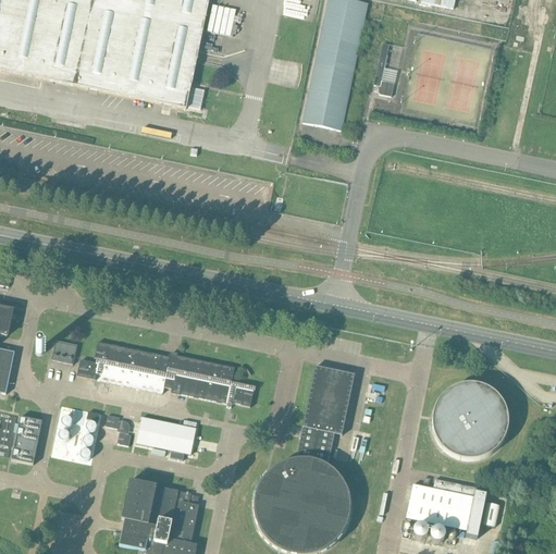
[(0,0),(0,66),(76,84),(93,0),(0,0)]
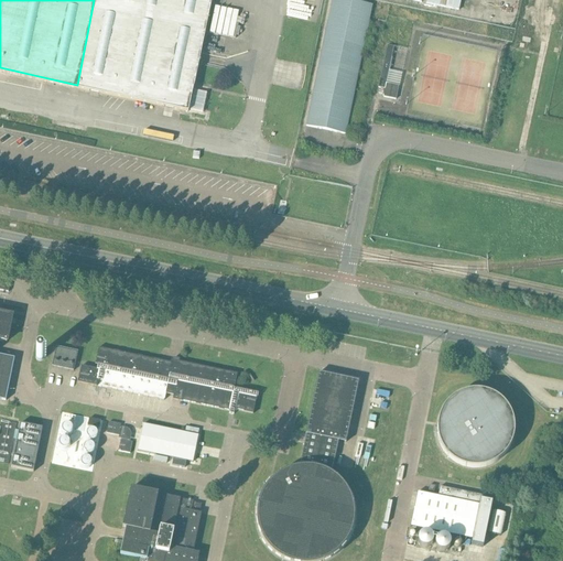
[(94,0),(77,85),(90,87),(190,108),(192,95),(210,0),(94,0)]
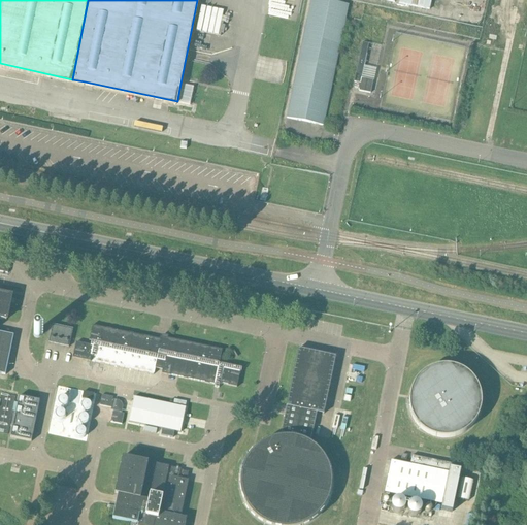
[(325,123),(350,2),(340,0),(310,0),(288,115),(325,123)]
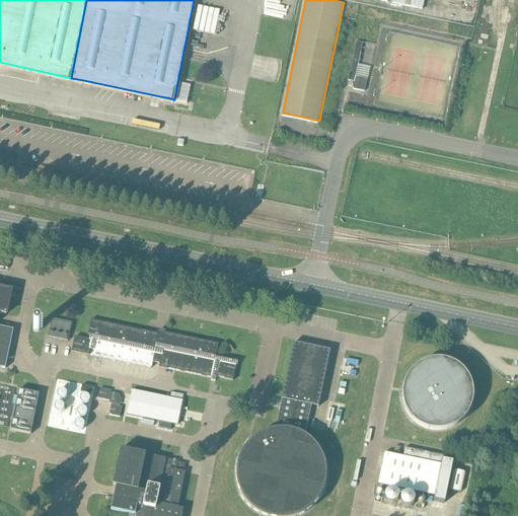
[(357,39),(349,78),(356,79),(354,86),(366,88),(368,76),(369,77),(372,65),(359,62),(363,41),(357,39)]
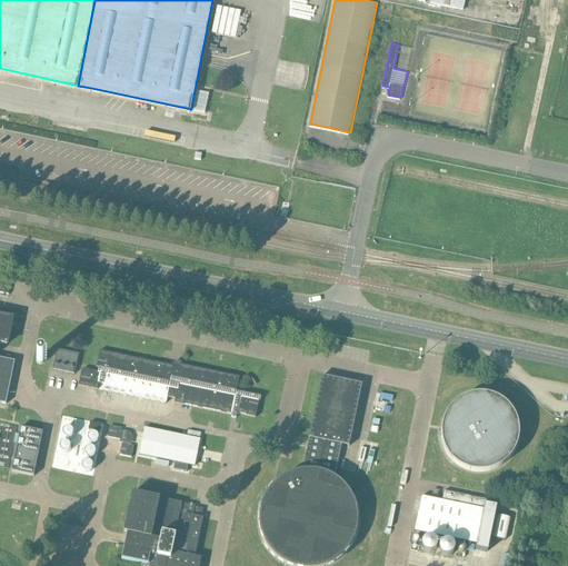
[(197,87),(193,105),(206,107),(209,90),(197,87)]
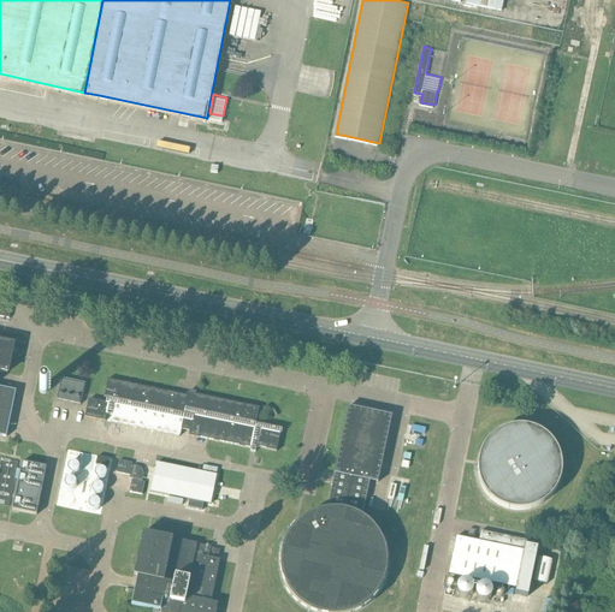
[(12,308),(0,304),(0,313),(11,315),(12,308)]
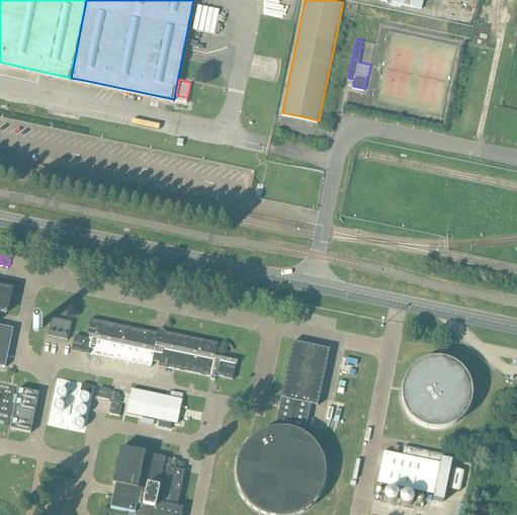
[(0,309),(7,311),(12,287),(0,284),(0,309)]
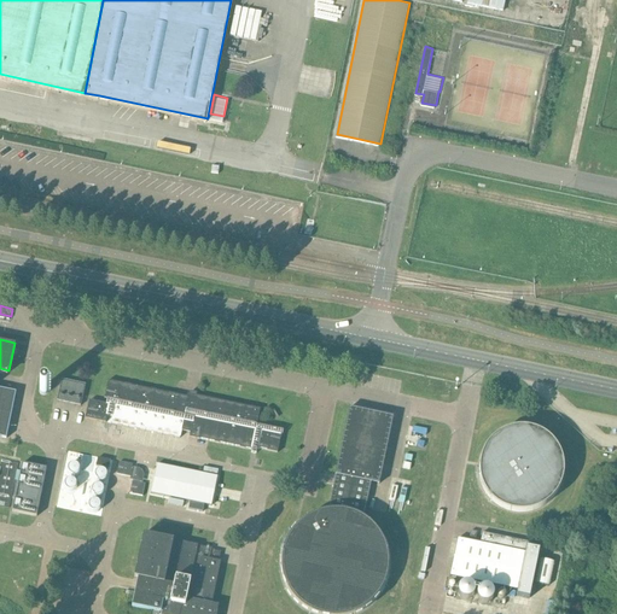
[(63,378),(59,398),(82,403),(87,382),(63,378)]
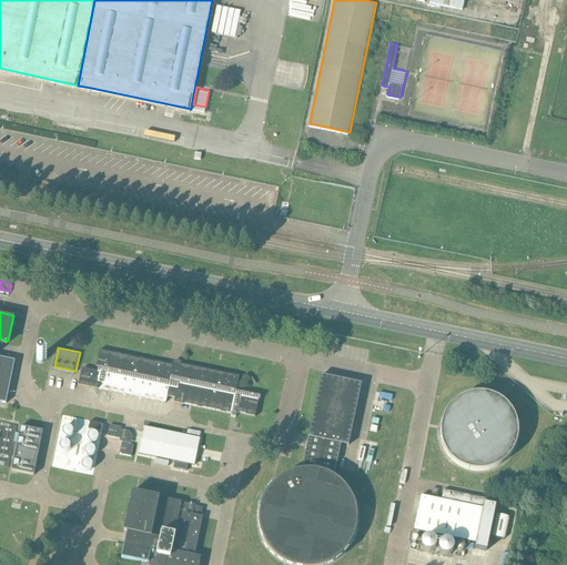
[(99,369),(88,366),(83,365),(79,382),(98,386),(100,380),(104,381),(103,386),(104,387),(103,387),(165,400),(166,400),(168,394),(175,395),(175,400),(231,411),(232,411),(232,413),(236,414),(238,410),(256,414),(260,397),(261,397),(261,393),(238,387),(240,374),(182,361),(181,364),(101,347),(100,347),(100,349),(97,364),(100,364),(99,369)]
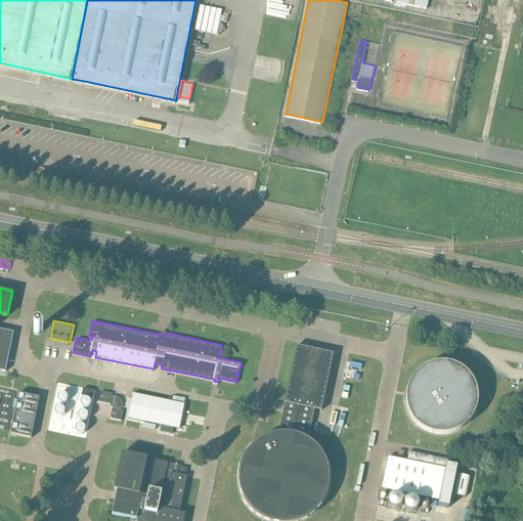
[(0,367),(6,370),(14,330),(0,327),(0,367)]
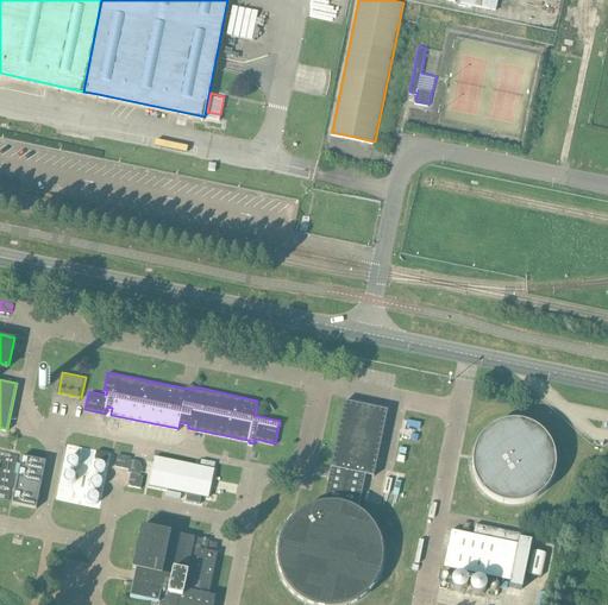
[(375,474),(380,452),(389,408),(345,398),(331,465),(332,465),(326,491),(324,499),(320,500),(317,502),(313,503),(312,503),(309,504),(307,505),(304,508),(301,509),(299,510),(298,511),(296,512),(295,514),(293,516),(292,517),(289,520),(288,521),(287,523),(287,524),(286,525),(284,527),(283,528),(283,530),(282,534),(281,535),(280,537),(280,539),(280,541),(279,542),(279,546),(279,548),(279,550),(279,553),(279,554),(279,556),(279,560),(279,562),(280,565),(280,567),(281,571),(282,573),(283,577),(284,579),(286,580),(287,583),(290,586),(292,588),(293,590),(294,591),(295,592),(298,594),(300,596),(302,597),(304,598),(305,599),(307,600),(309,602),(312,602),(313,603),(315,604),(319,604),(321,604),(323,604),(338,604),(340,604),(343,604),(344,604),(346,604),(349,603),(351,602),(353,600),(356,599),(358,598),(361,597),(362,596),(363,596),(365,593),(369,591),(371,587),(375,584),(377,580),(380,575),(381,572),(382,567),(383,563),(384,559),(384,554),(384,549),(384,547),(384,546),(383,543),(383,541),(382,537),(382,536),(381,534),(381,533),(380,530),(378,529),(378,528),(377,525),(376,523),(374,521),(371,517),(369,515),(368,514),(367,512),(364,511),(363,510),(362,509),(361,508),(359,508),(362,497),(367,472),(375,474)]
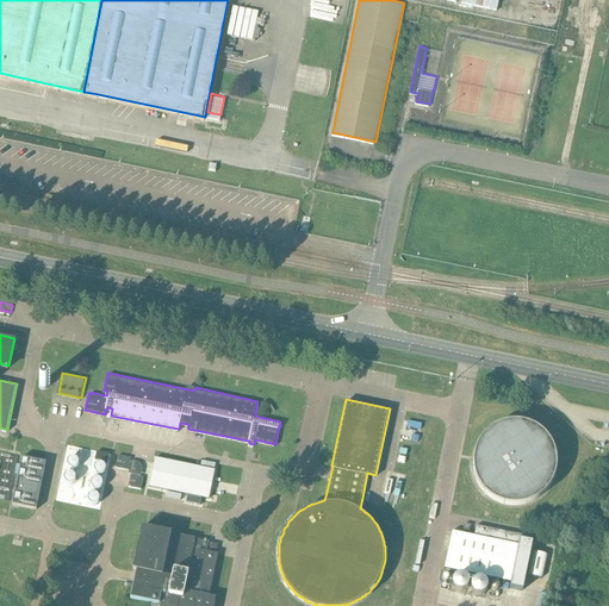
[(558,464),(558,461),(558,457),(557,454),(557,450),(555,447),(554,443),(552,439),(551,437),(548,433),(546,431),(542,429),(540,426),(536,425),(534,423),(530,422),(527,420),(523,419),(520,419),(516,419),(513,419),(509,419),(505,420),(502,422),(498,423),(495,424),(492,426),(489,429),(486,431),(484,433),(482,437),(479,439),(478,443),(477,447),(476,450),(474,454),(474,457),(474,461),(474,464),(474,468),(476,472),(477,475),(478,479),(479,481),(482,485),(484,487),(486,491),(489,493),(492,495),(495,497),(498,499),(502,500),(505,501),(509,501),(513,503),(516,503),(520,503),(523,501),(527,501),(530,500),(534,499),(536,497),(540,495),(542,493),(546,491),(548,487),(551,485),(552,481),(554,479),(555,475),(557,472),(557,468),(558,464)]
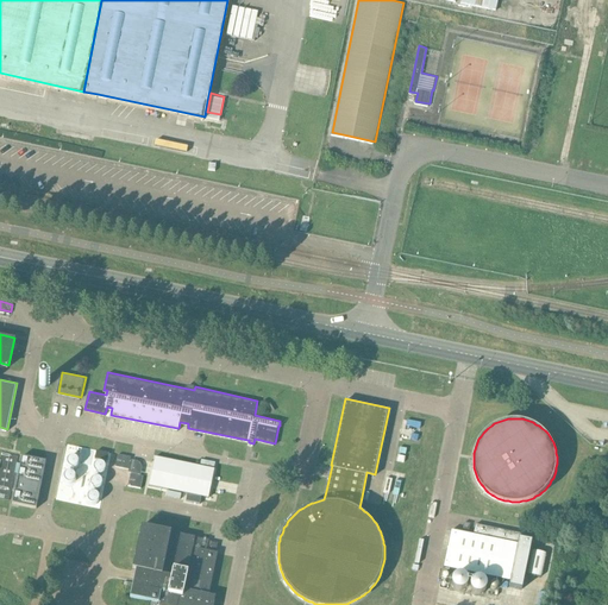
[(96,455),(108,458),(110,451),(98,448),(96,455)]
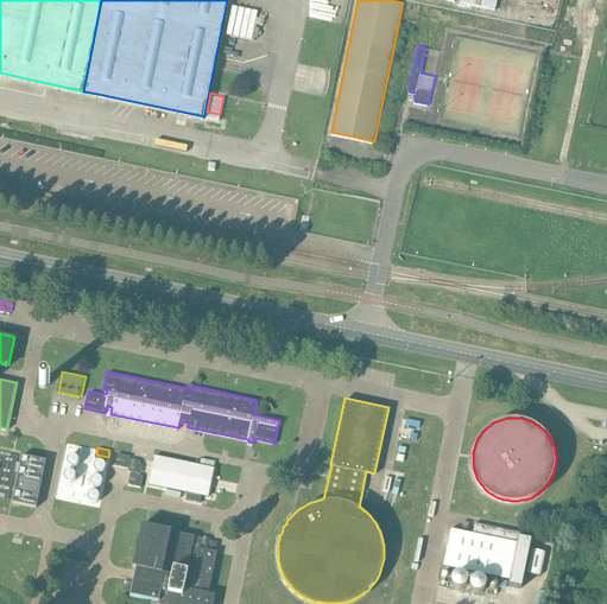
[(2,449),(1,456),(0,456),(0,494),(11,496),(16,469),(19,470),(21,461),(18,459),(19,452),(2,449)]
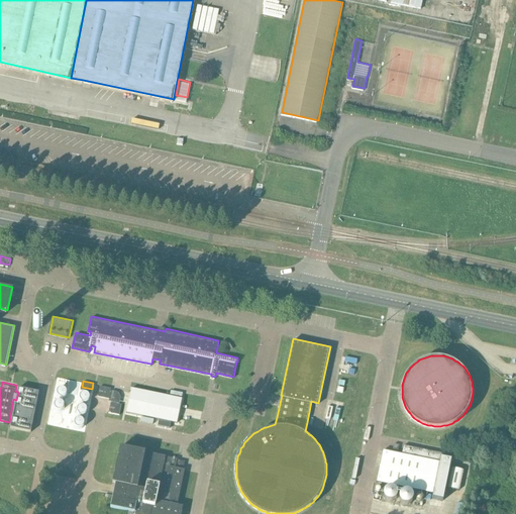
[(109,397),(112,386),(101,384),(99,394),(109,397)]
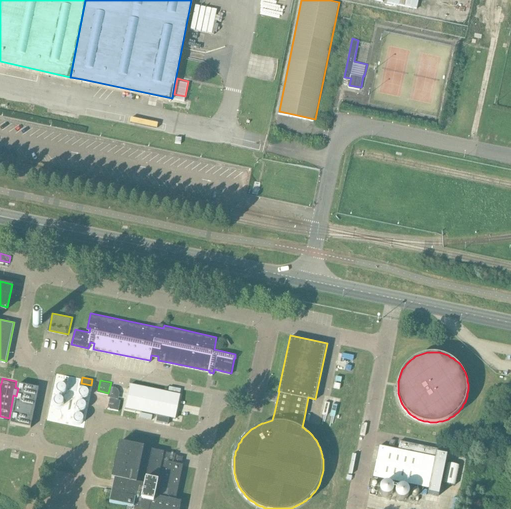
[(57,385),(57,386),(57,387),(57,388),(58,389),(59,390),(60,391),(61,391),(62,391),(63,391),(64,390),(65,390),(65,389),(66,389),(66,388),(66,387),(66,386),(66,385),(66,384),(65,383),(65,382),(64,382),(63,381),(62,381),(61,381),(60,381),(59,382),(58,383),(58,384),(57,384),(57,385)]
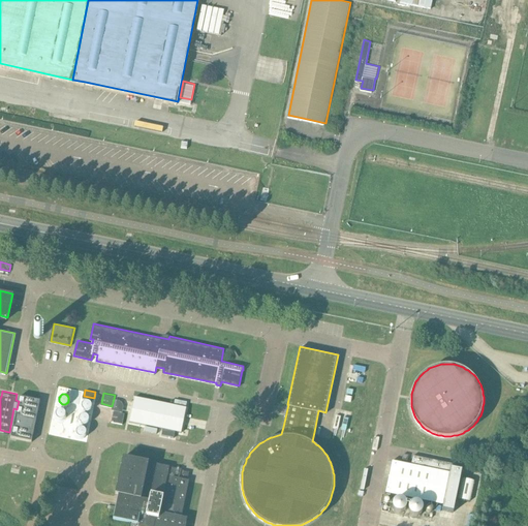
[(40,399),(20,395),(11,436),(32,440),(40,399)]
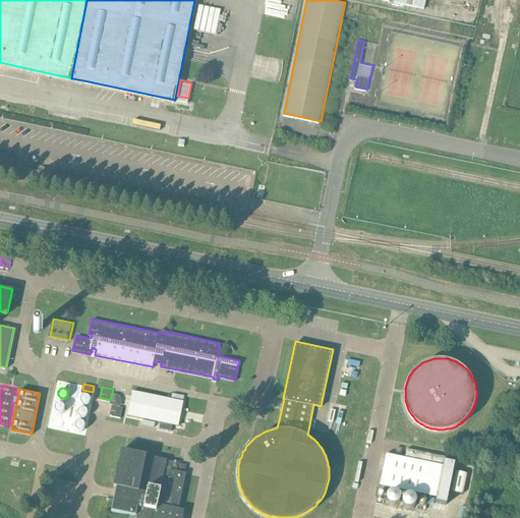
[(133,389),(128,413),(161,420),(160,426),(172,429),(173,422),(179,424),(184,400),(133,389)]
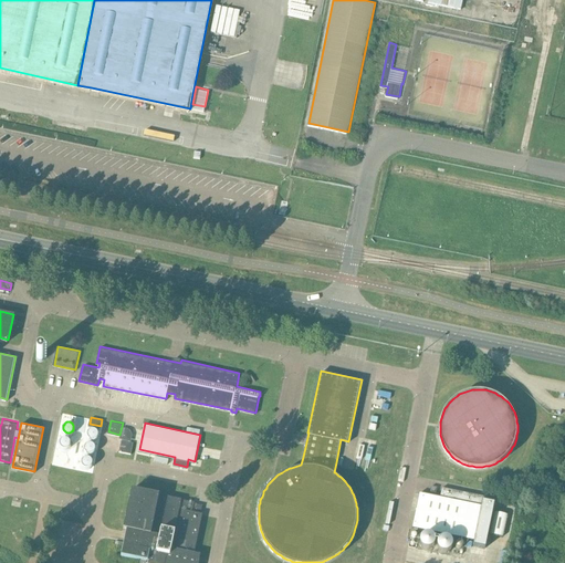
[(89,431),(89,433),(89,434),(89,435),(90,436),(90,437),(91,437),(92,438),(93,438),(94,438),(95,438),(96,437),(97,436),(98,435),(98,434),(98,433),(98,431),(98,430),(98,429),(97,429),(96,428),(96,427),(95,427),(94,427),(93,427),(92,427),(91,427),(90,428),(90,429),(89,429),(89,430),(89,431)]
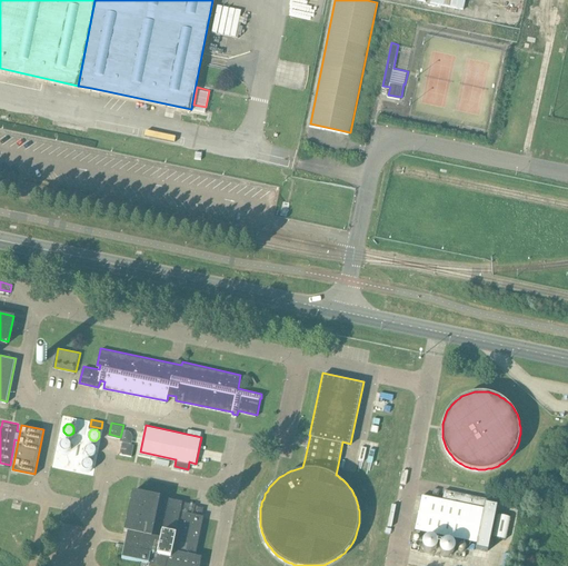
[(61,443),(60,444),(61,445),(61,446),(61,447),(62,447),(62,448),(63,448),(65,449),(66,449),(67,449),(68,449),(68,448),(69,448),(70,447),(71,446),(71,445),(71,444),(71,443),(71,442),(70,442),(70,440),(69,439),(68,439),(68,438),(67,438),(66,438),(65,438),(63,439),(62,439),(62,440),(61,442),(61,443)]
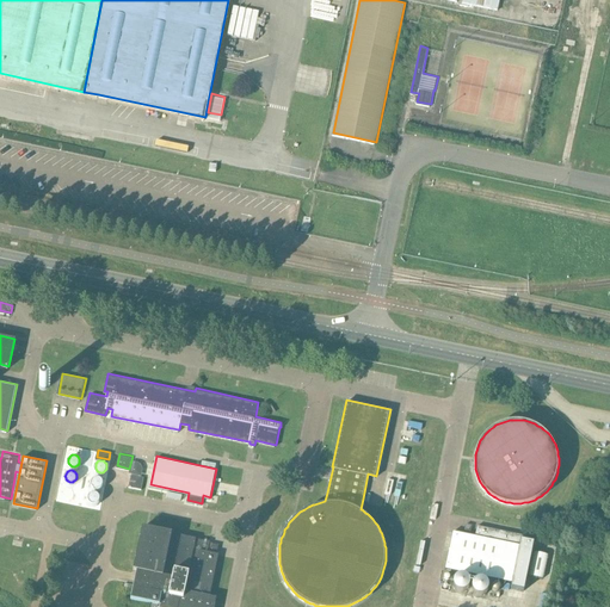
[(131,472),(129,484),(142,488),(145,475),(131,472)]
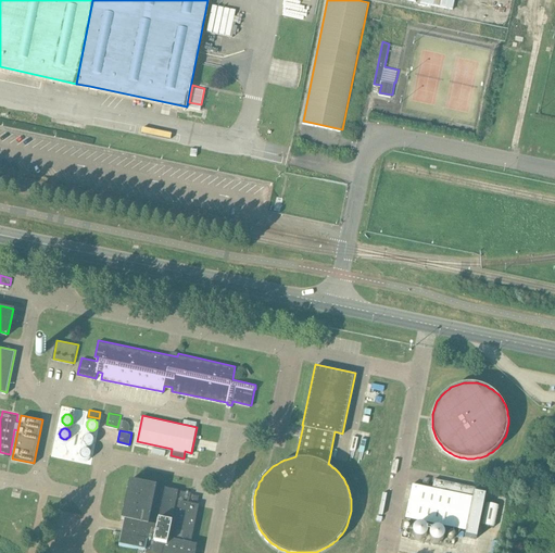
[(84,438),(84,439),(84,440),(85,441),(85,442),(86,442),(86,443),(87,443),(88,443),(89,443),(90,443),(91,443),(92,442),(93,441),(93,440),(93,439),(95,438),(93,438),(93,437),(93,436),(92,435),(91,434),(90,434),(89,434),(88,434),(87,434),(86,434),(86,435),(85,435),(85,436),(84,437),(84,438)]
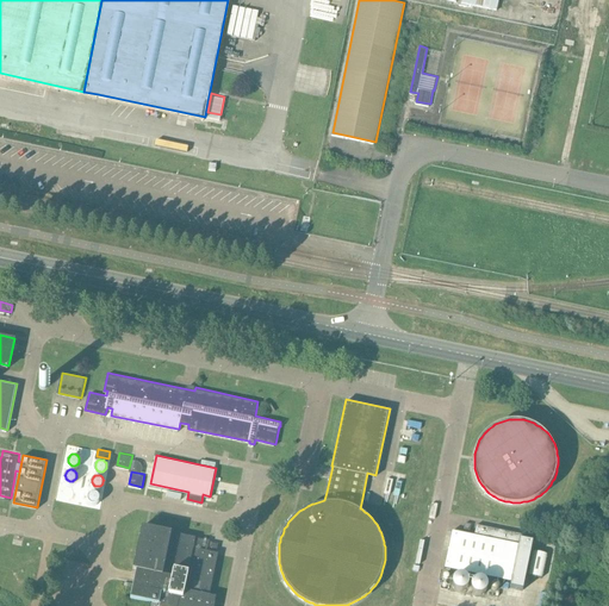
[(88,494),(88,495),(88,497),(89,498),(89,499),(89,500),(91,500),(92,501),(93,501),(94,501),(95,501),(97,501),(98,500),(99,499),(99,498),(100,497),(100,495),(100,494),(99,494),(99,493),(98,492),(97,491),(95,491),(94,491),(93,491),(92,491),(91,492),(89,492),(89,493),(89,494),(88,494)]
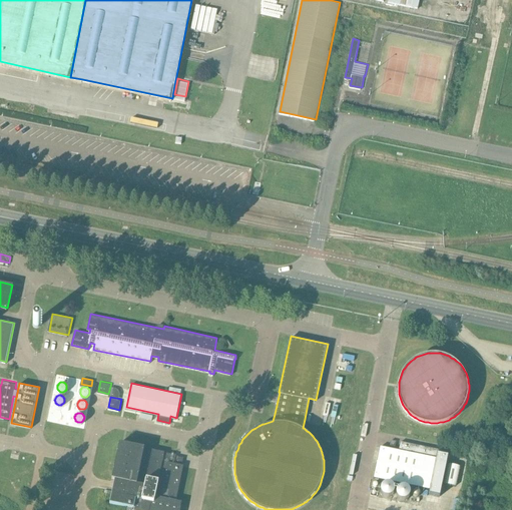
[(374,476),(430,487),(429,492),(440,494),(448,454),(439,452),(440,448),(401,440),(399,449),(381,445),(374,476)]
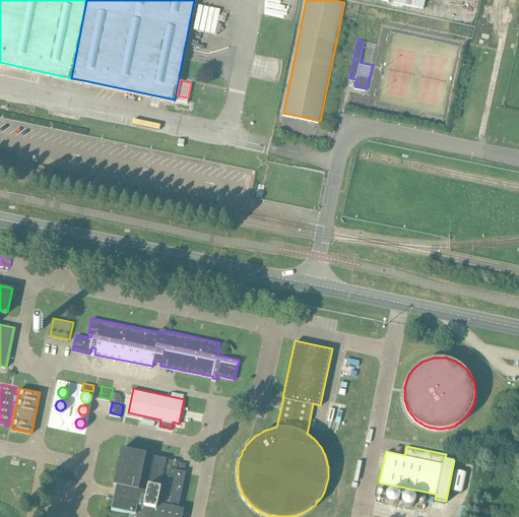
[(137,516),(182,516),(185,507),(179,506),(187,470),(178,468),(180,459),(122,447),(114,483),(117,485),(116,491),(112,509),(130,512),(129,516),(135,516),(137,516)]
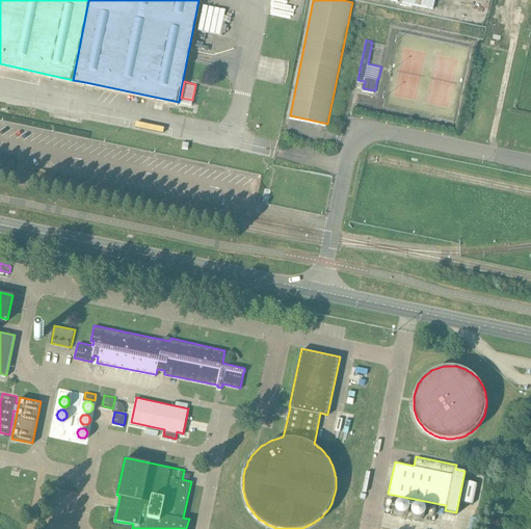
[(392,512),(395,497),(388,496),(385,511),(392,512)]
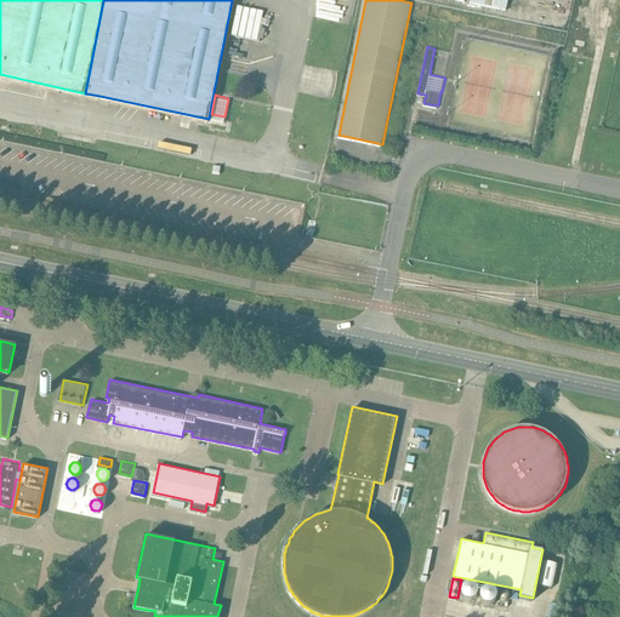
[(461,589),(461,590),(461,593),(461,594),(462,595),(464,596),(465,598),(466,599),(467,599),(468,599),(471,599),(472,599),(473,599),(475,598),(476,596),(477,595),(478,594),(478,593),(478,590),(478,589),(478,588),(477,587),(476,586),(475,584),(473,583),(472,583),(471,582),(468,582),(467,583),(466,583),(465,584),(464,586),(462,587),(461,588),(461,589)]
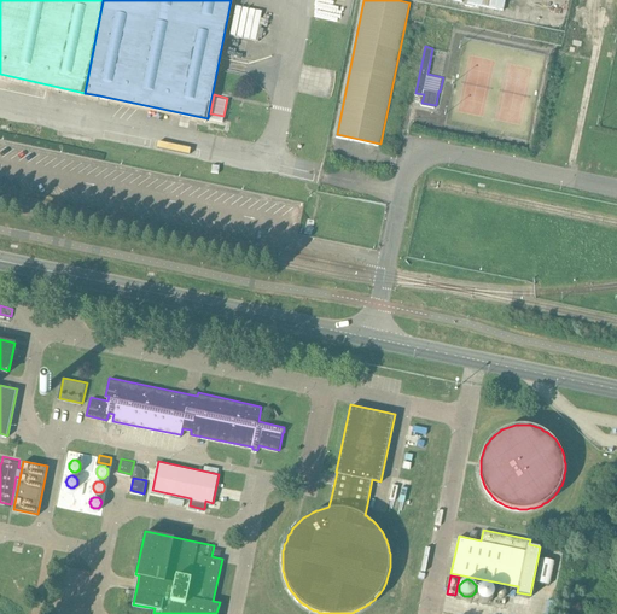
[(478,590),(478,592),(478,594),(478,595),(479,596),(481,597),(482,598),(483,600),(484,600),(485,601),(487,601),(489,600),(490,600),(492,598),(493,597),(494,596),(494,595),(495,594),(495,592),(495,590),(494,589),(494,588),(493,586),(492,585),(490,584),(489,584),(487,584),(485,584),(484,584),(483,584),(482,585),(481,586),(479,588),(478,589),(478,590)]
